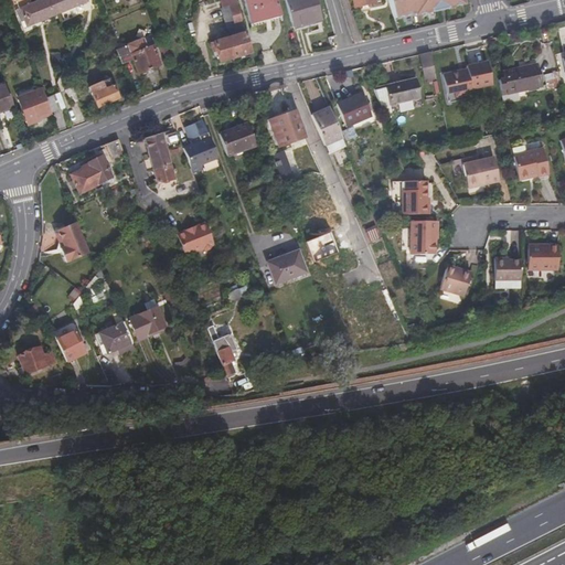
[(57,12),(52,0),(38,0),(32,3),(30,0),(14,0),(27,25),(57,12)]
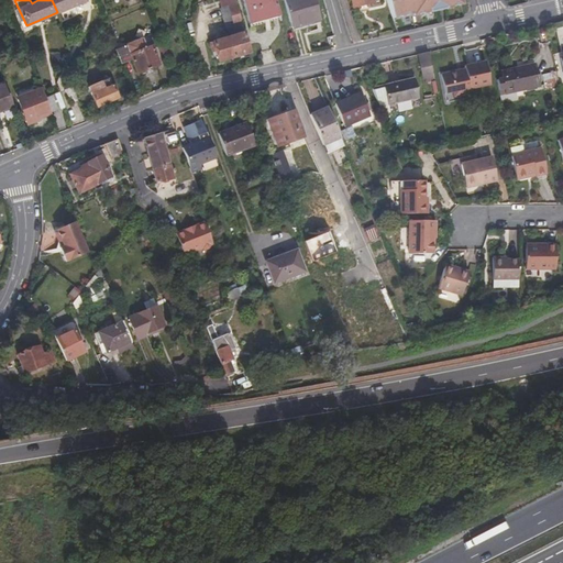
[(52,0),(57,12),(85,0),(52,0)]
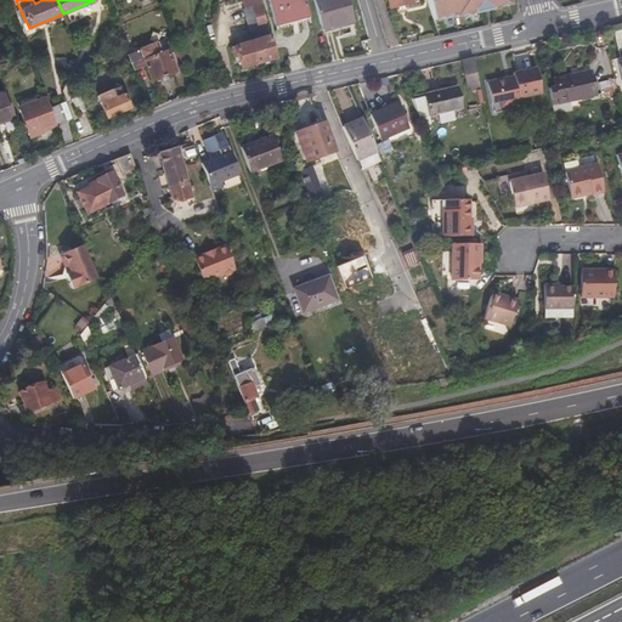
[(275,57),(277,57),(261,0),(242,0),(252,29),(255,28),(258,37),(233,43),(236,58),(239,58),(242,66),(263,60),(264,63),(275,61),(275,57)]
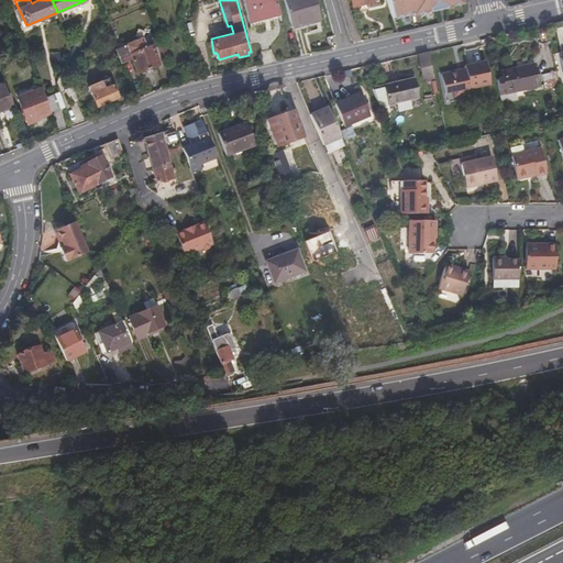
[(244,0),(250,23),(282,17),(277,0),(244,0)]
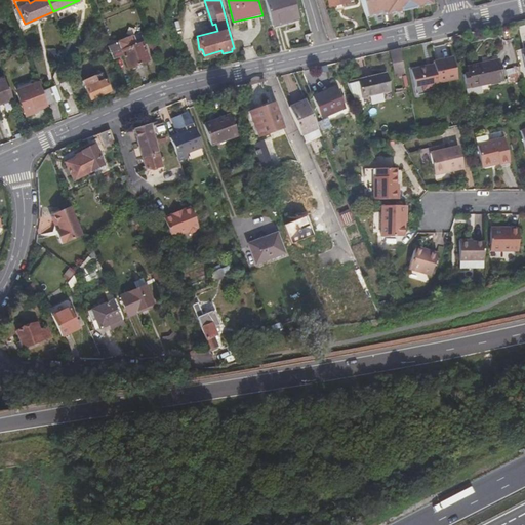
[(264,0),(270,24),(296,16),(292,0),(264,0)]
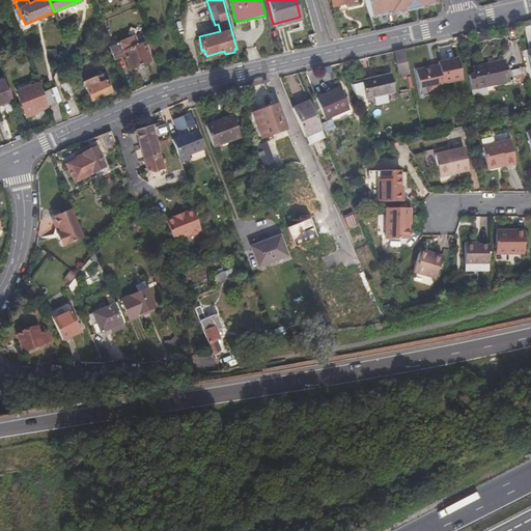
[(364,0),(370,17),(387,12),(387,14),(432,2),(431,0),(364,0)]
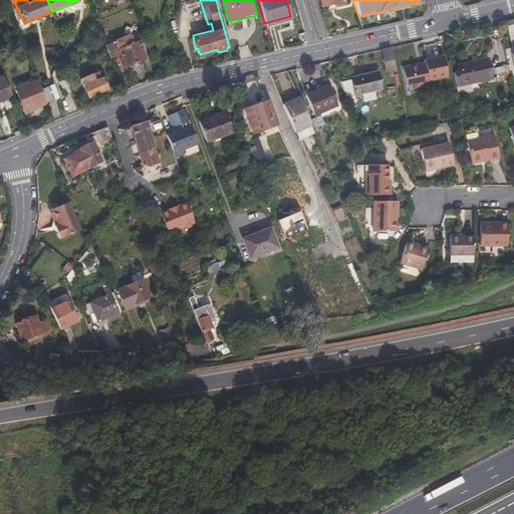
[(290,16),(264,23),(265,27),(291,20),(290,16)]
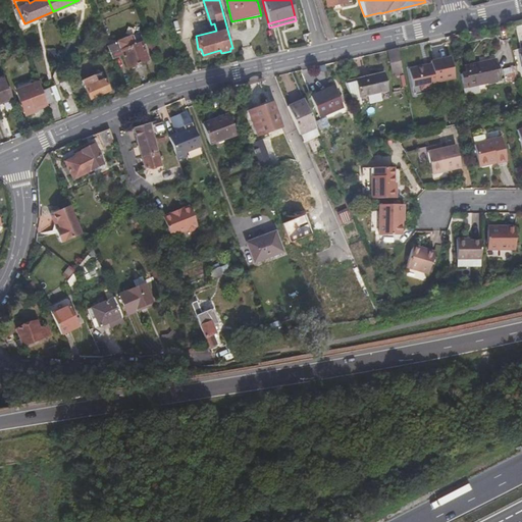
[(134,36),(109,46),(111,49),(114,57),(124,53),(131,68),(149,61),(141,41),(136,42),(134,36)]
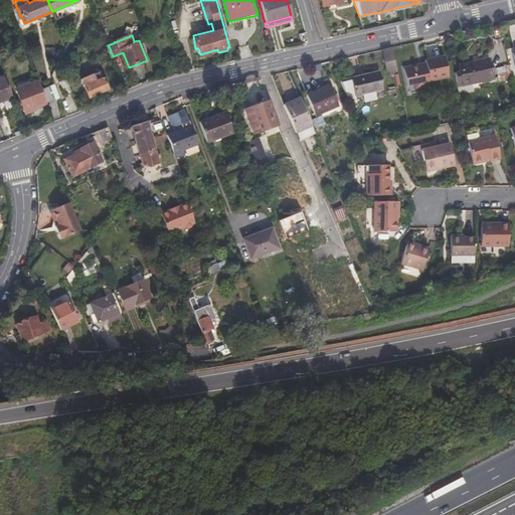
[(394,55),(383,57),(387,74),(397,72),(394,55)]
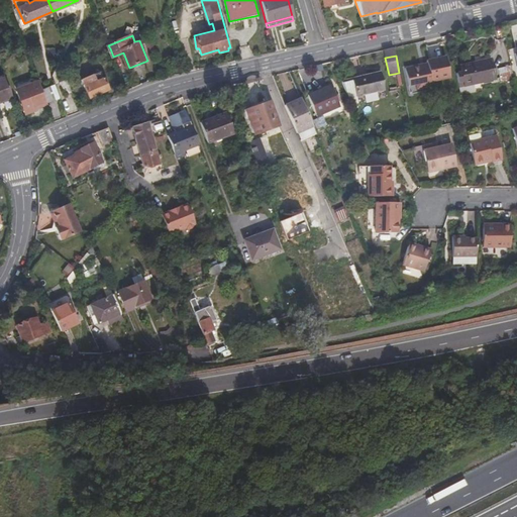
[(409,83),(416,82),(423,81),(424,85),(433,83),(432,79),(450,75),(446,56),(427,61),(428,63),(406,68),(409,83)]
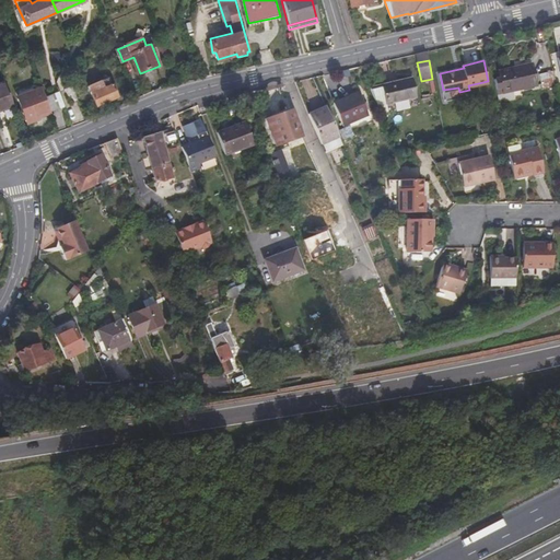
[(493,77),(500,100),(516,96),(514,86),(535,82),(531,62),(499,69),(500,74),(493,77)]
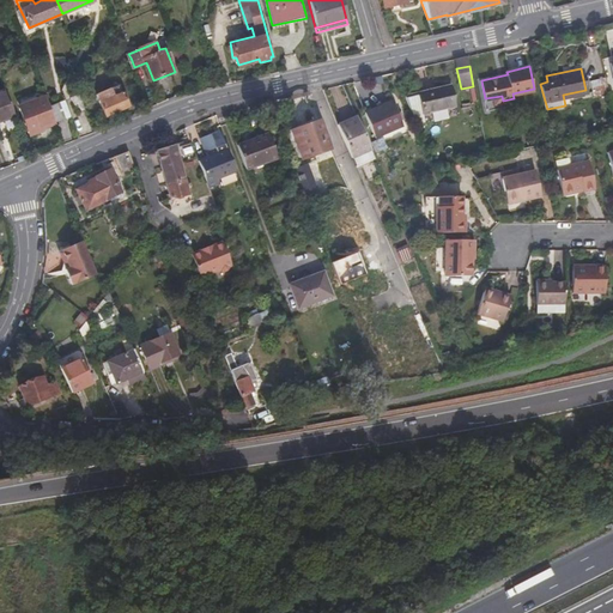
[(594,93),(608,90),(605,73),(589,77),(594,93)]
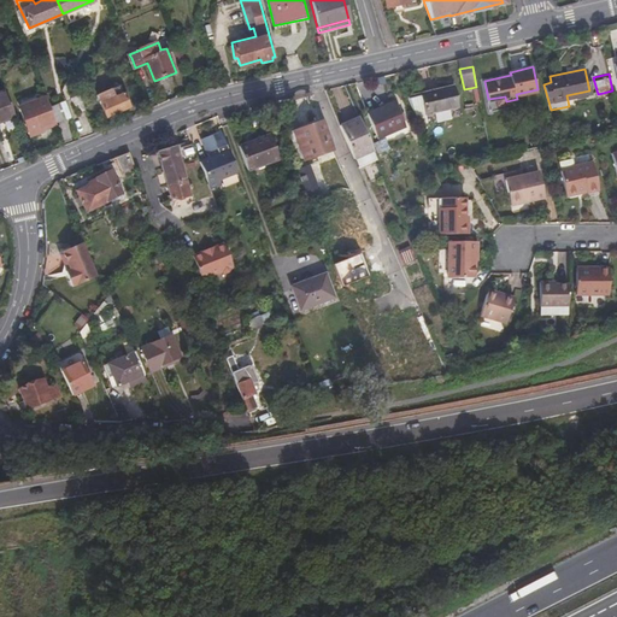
[(109,115),(133,106),(123,83),(100,92),(109,115)]
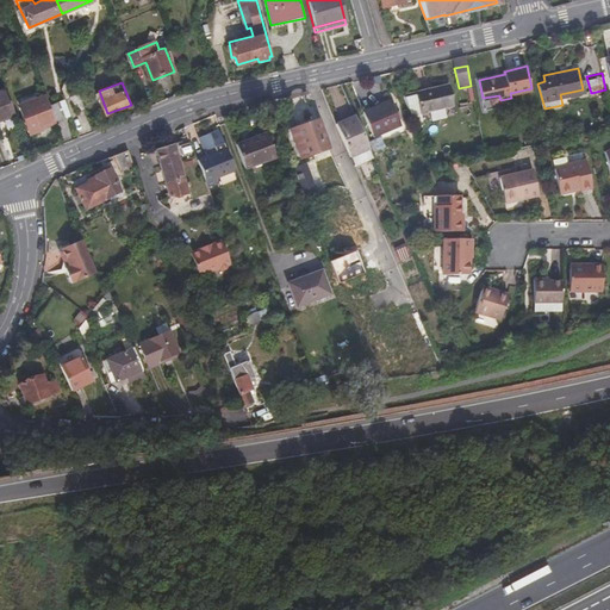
[(446,83),(400,93),(411,122),(421,120),(418,112),(450,104),(446,83)]
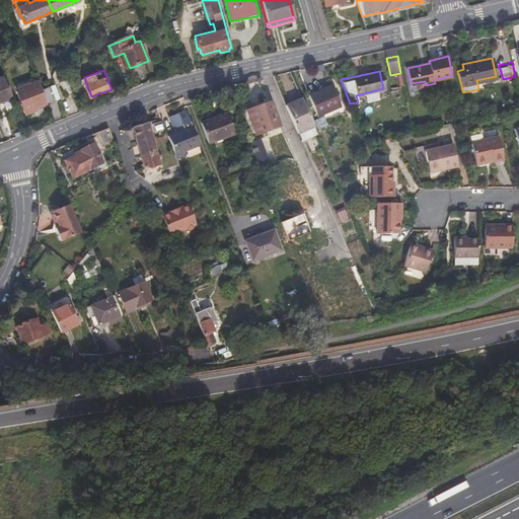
[(39,82),(36,77),(15,86),(17,90),(39,82)]
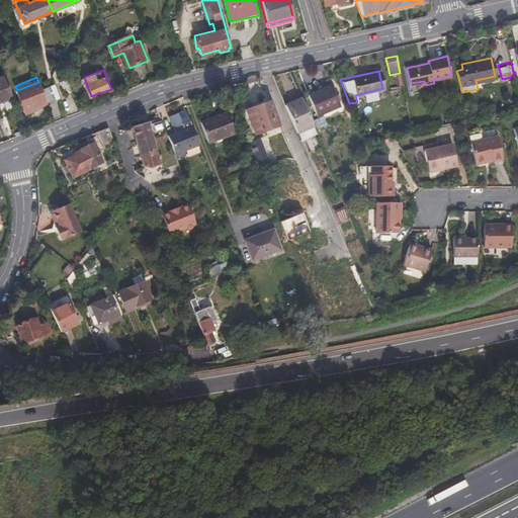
[(73,91),(67,77),(62,79),(67,94),(73,91)]
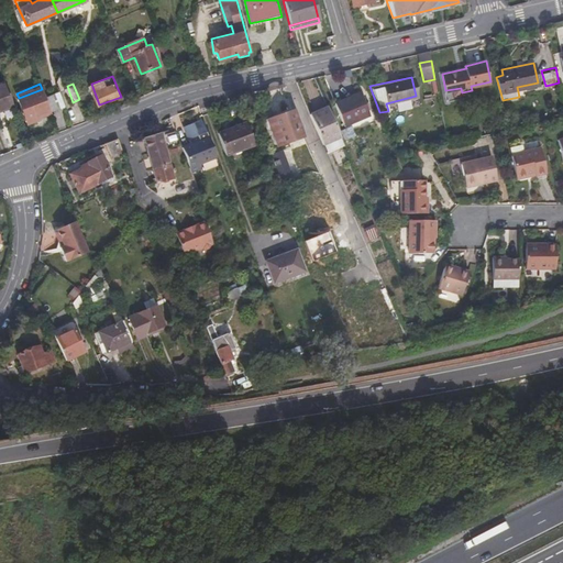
[(7,85),(0,87),(0,112),(15,107),(7,85)]
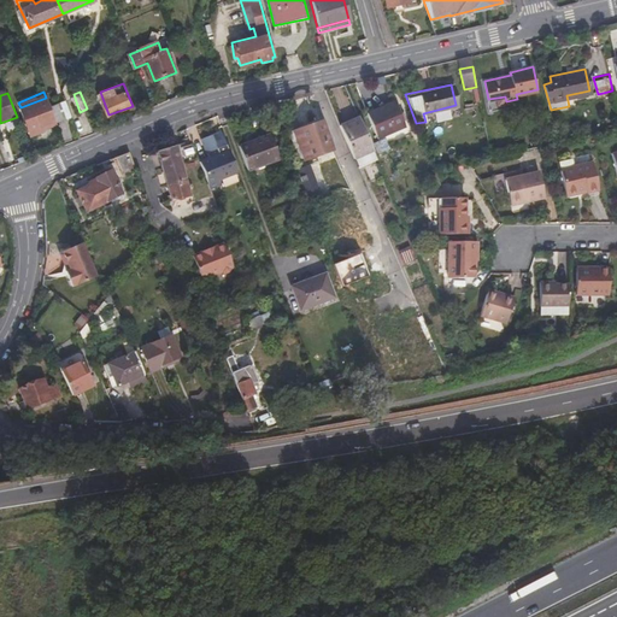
[(74,94),(68,99),(74,116),(80,112),(74,94)]
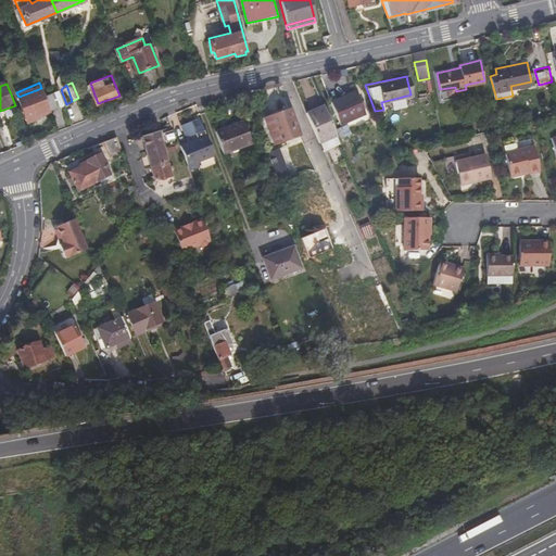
[(36,117),(51,112),(45,97),(41,88),(19,97),(29,124),(37,121),(36,117)]
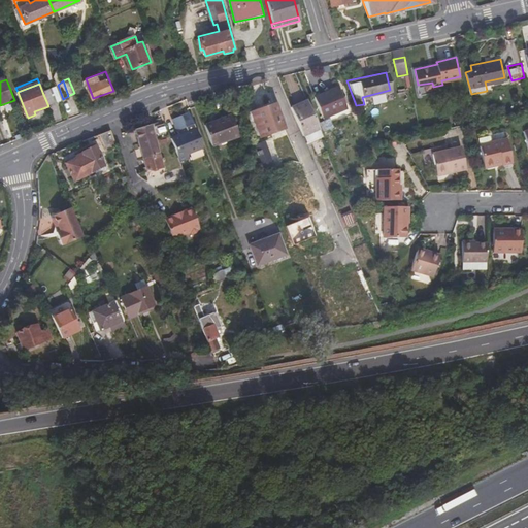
[(63,99),(58,85),(50,89),(56,103),(63,99)]
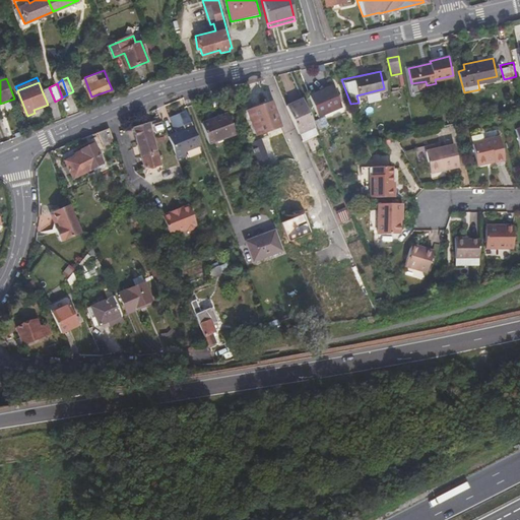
[(319,114),(337,107),(341,105),(333,83),(310,92),(319,114)]
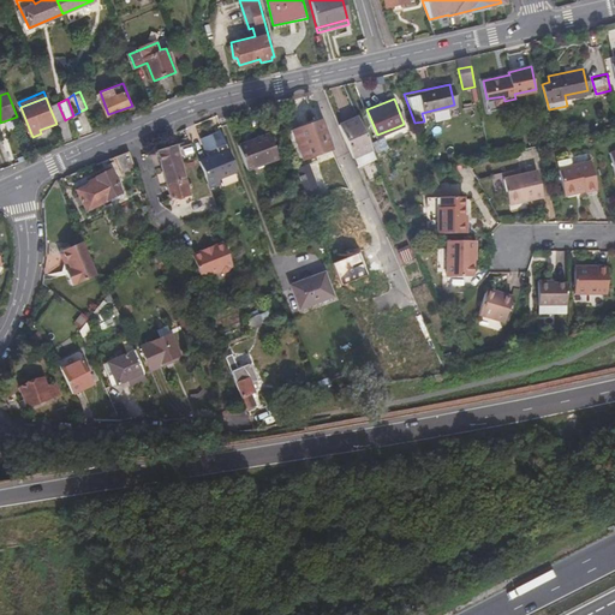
[(49,107),(57,124),(65,120),(58,103),(49,107)]
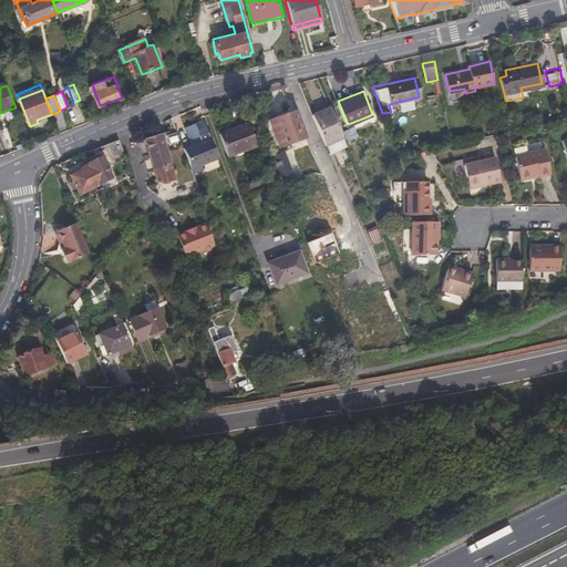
[(322,132),(327,142),(344,134),(331,103),(313,110),(322,132)]
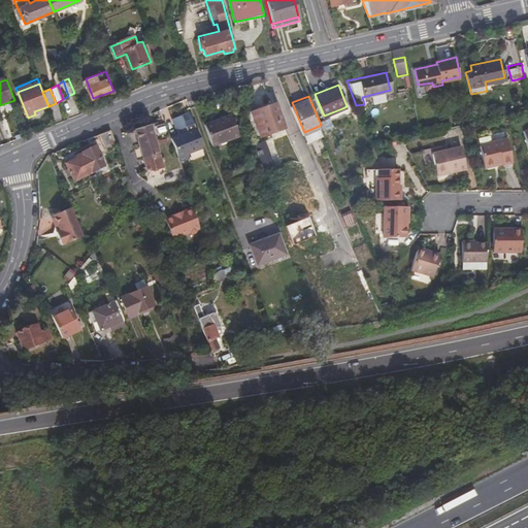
[(254,110),(256,113),(274,105),(273,102),(254,110)]
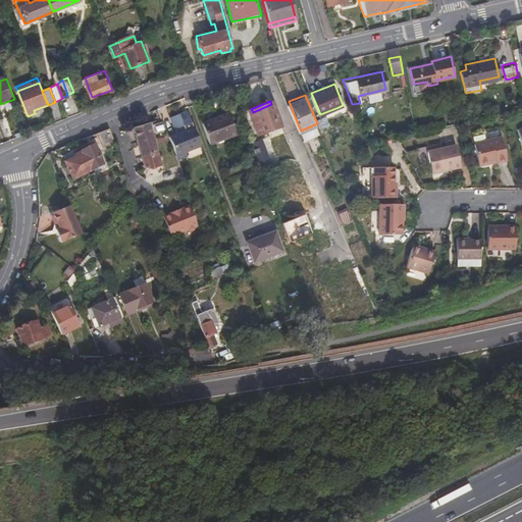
[(253,112),(262,135),(283,126),(274,103),(271,104),(253,112)]
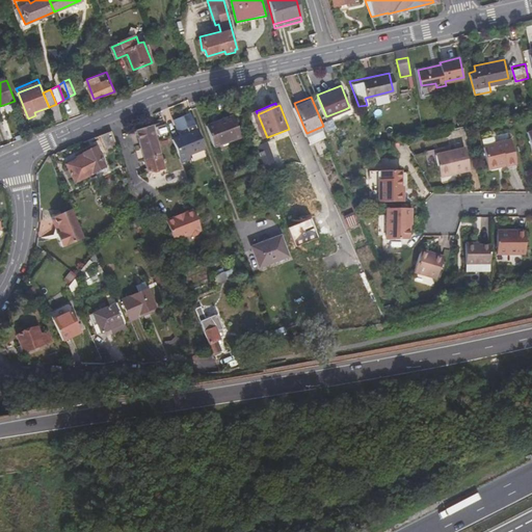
[(348,116),(345,109),(326,116),(327,118),(326,120),(329,127),(338,124),(338,122),(348,116)]
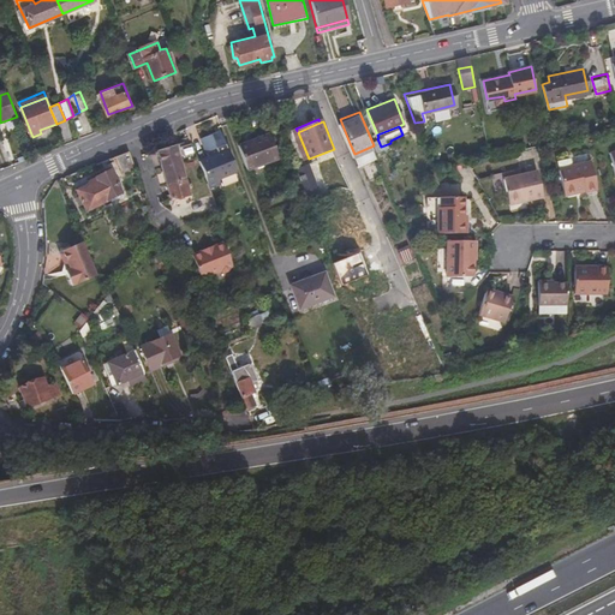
[(239,143),(249,168),(280,156),(269,132),(239,143)]
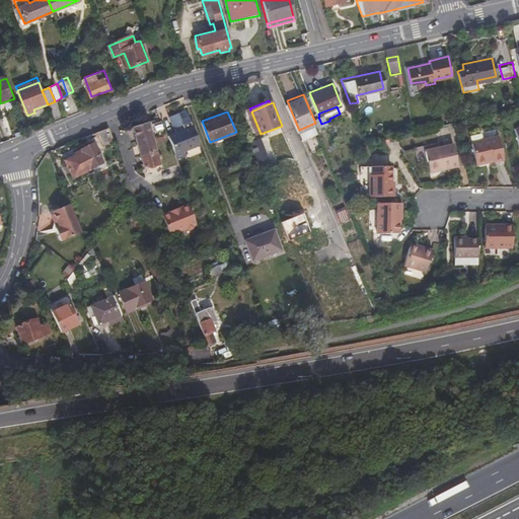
[(187,154),(204,148),(191,113),(182,117),(181,116),(173,119),(179,135),(170,139),(179,161),(188,158),(187,154)]
